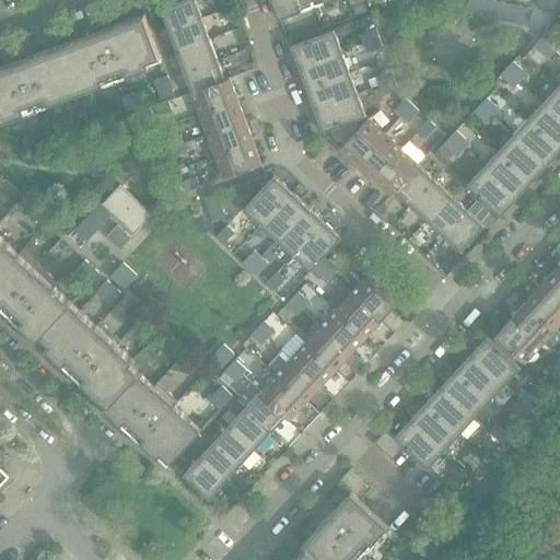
[(201,18),(195,0),(179,0),(160,8),(168,30),(201,18)]
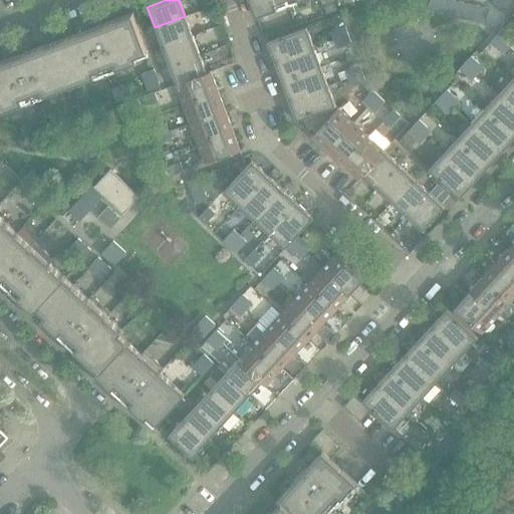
[(298,0),(249,0),(256,16),(276,9),(274,2),(279,0),(296,0),(296,1),(298,0)]
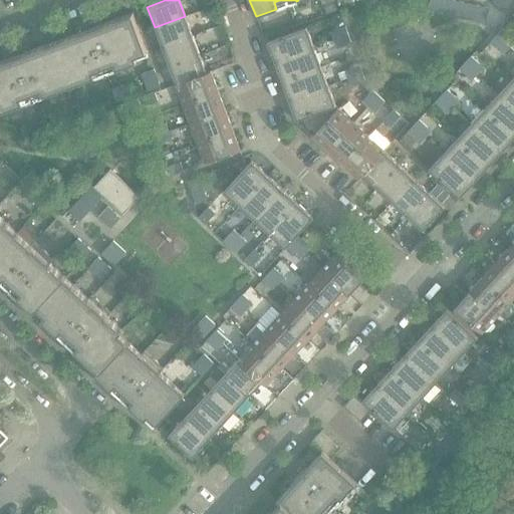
[(470,11),(480,0),(468,0),(464,5),(470,11)]
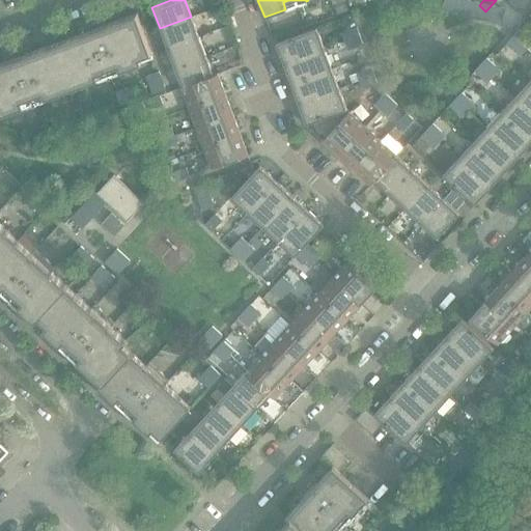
[(492,17),(504,4),(499,0),(496,0),(485,11),(492,17)]
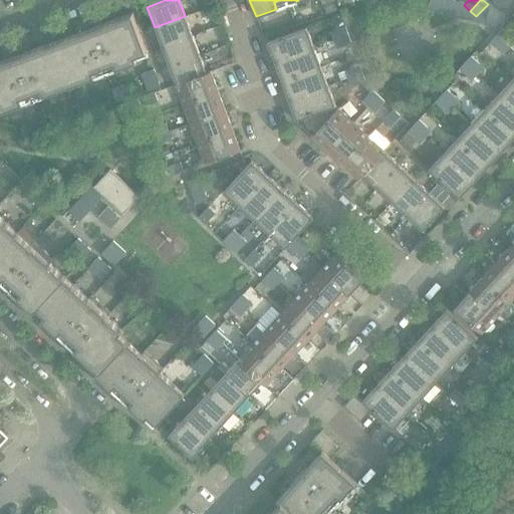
[(502,10),(511,0),(494,0),(493,1),(502,10)]
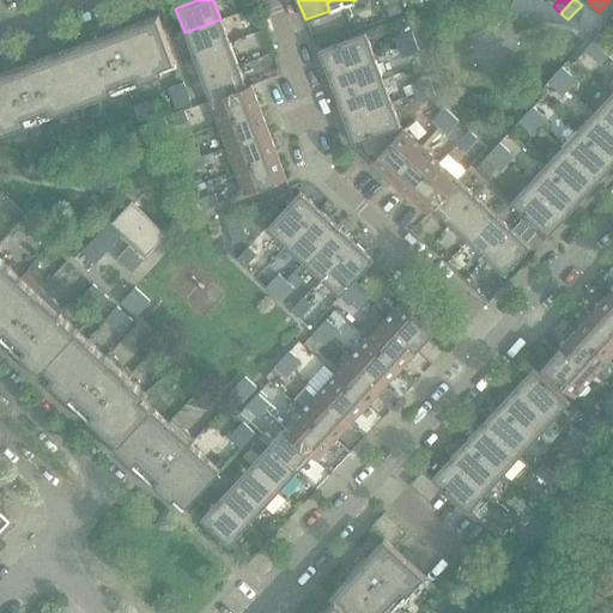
[(581,32),(595,17),(589,11),(575,25),(581,32)]
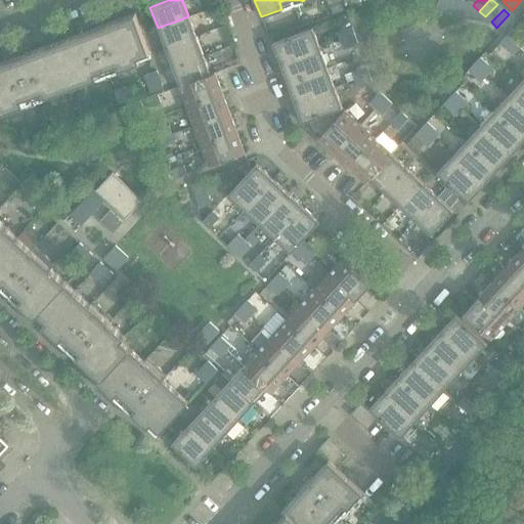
[(151,57),(135,12),(103,25),(101,19),(77,29),(78,34),(60,40),(64,53),(77,85),(97,78),(95,73),(116,63),(118,70),(151,57)]
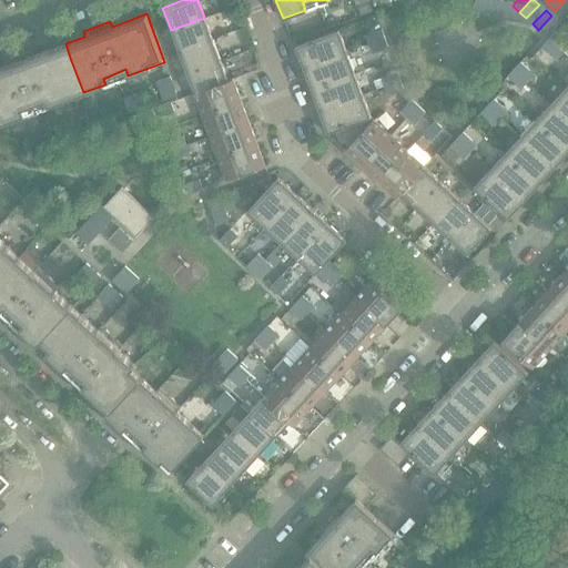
[(545,36),(558,21),(551,16),(538,30),(545,36)]
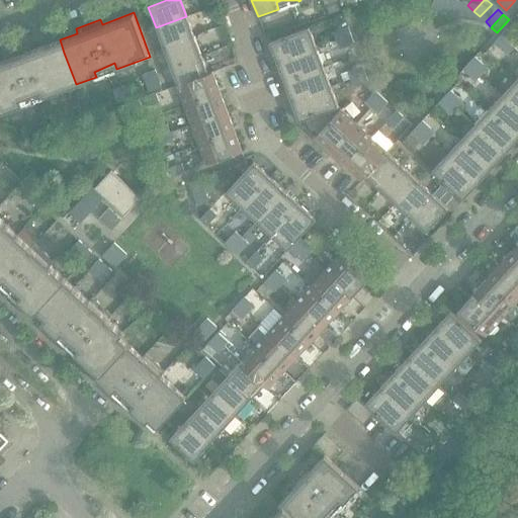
[(193,35),(186,16),(156,27),(163,47),(193,35)]
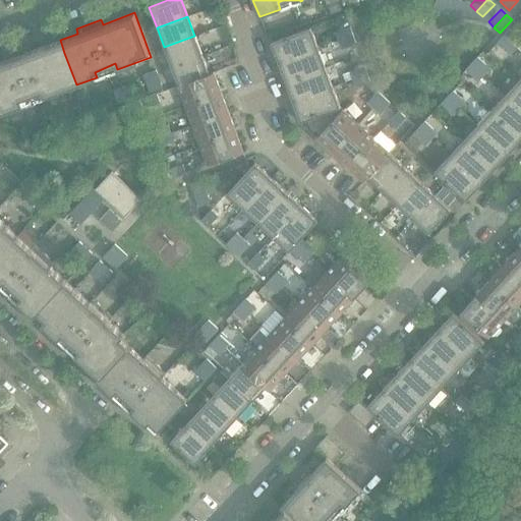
[(317,46),(310,27),(271,42),(278,61),(317,46)]
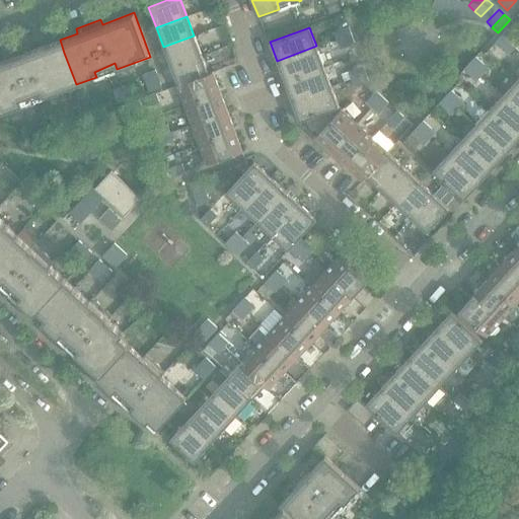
[(352,35),(349,27),(334,32),(337,41),(352,35)]
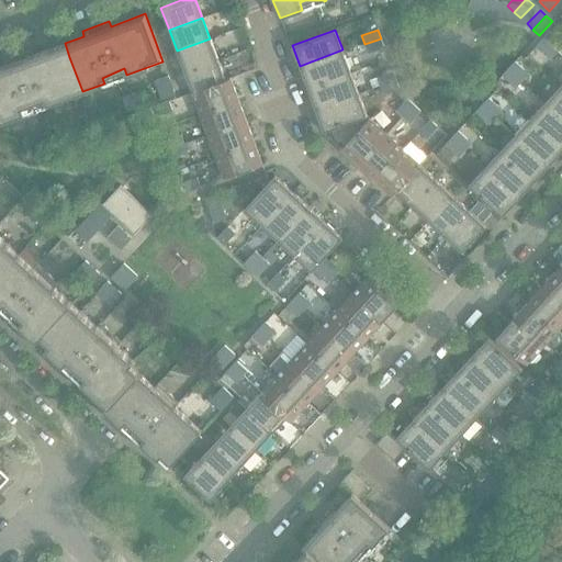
[(514,49),(527,35),(520,30),(507,43),(514,49)]
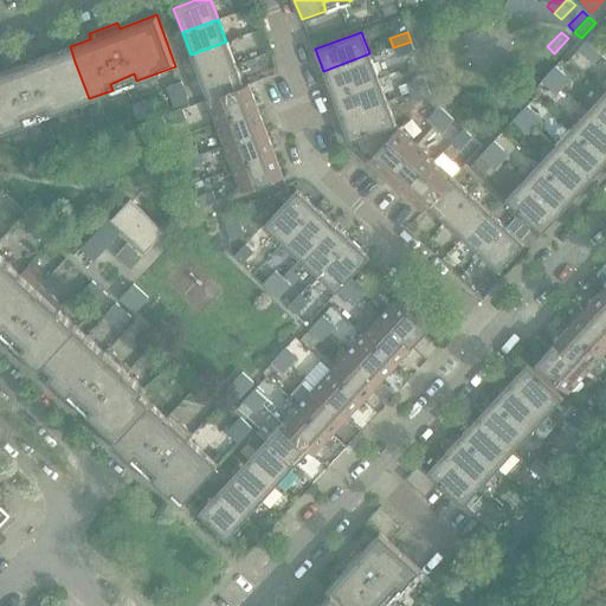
[(605,49),(605,47),(592,34),(586,43),(600,56),(605,49)]
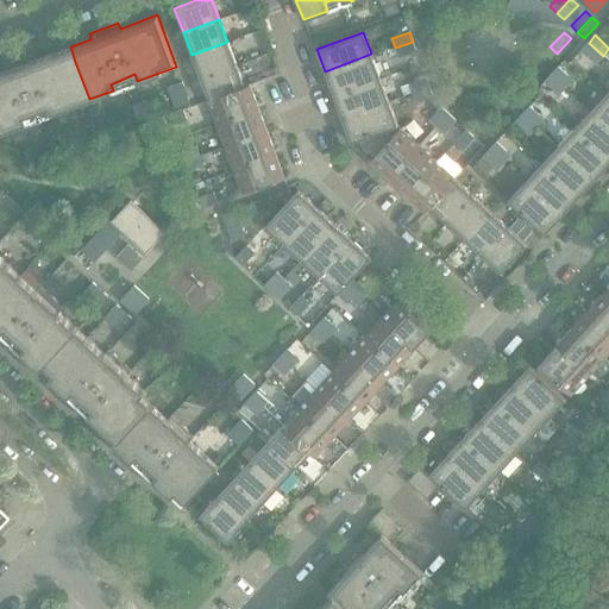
[(564,60),(578,45),(571,38),(557,54),(564,60)]
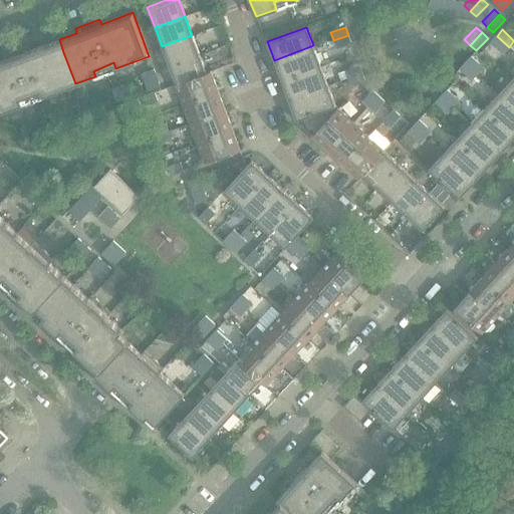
[(199,53),(192,35),(162,46),(169,65),(199,53)]
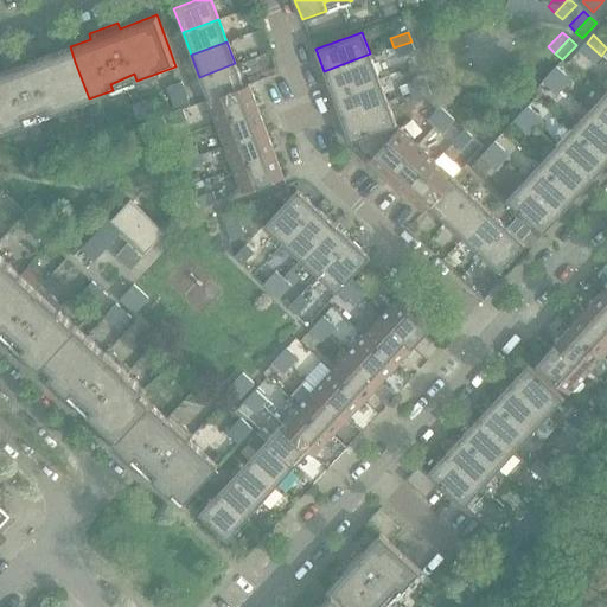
[(414,50),(411,42),(394,48),(397,57),(414,50)]
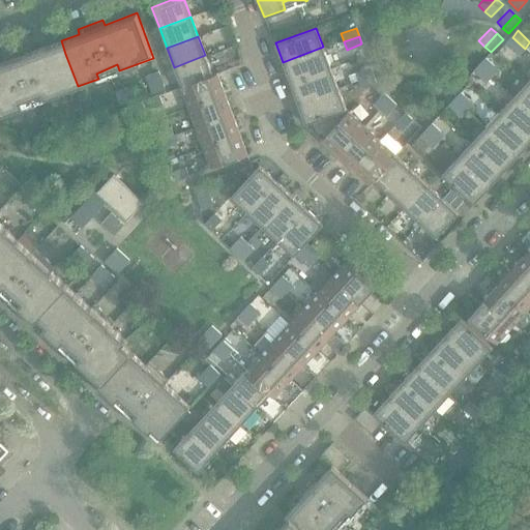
[(525,49),(512,37),(506,43),(519,55),(525,49)]
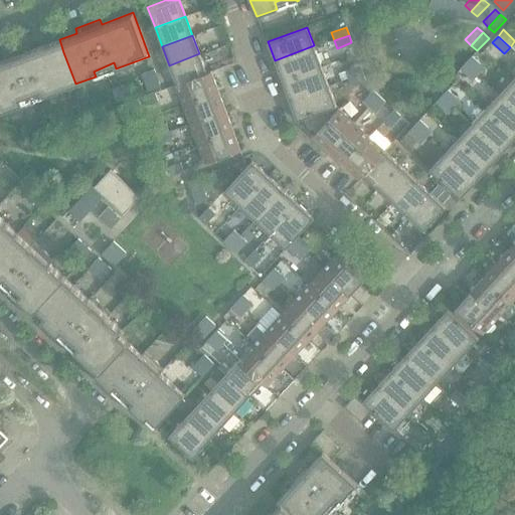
[(75,83),(63,52),(59,39),(29,50),(27,45),(3,54),(5,59),(0,60),(0,111),(25,102),(23,96),(42,88),(45,95),(75,83)]
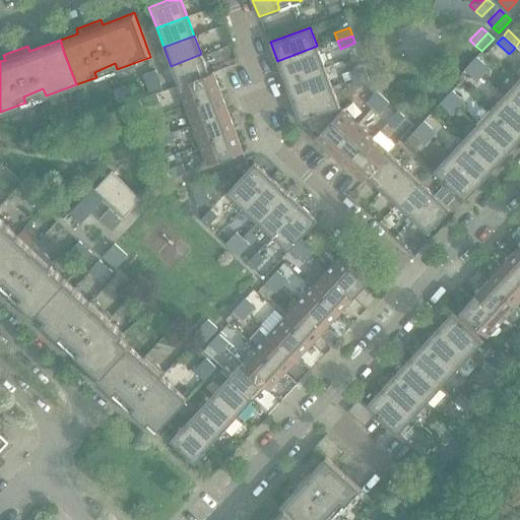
[(325,67),(317,46),(277,61),(284,82),(325,67)]
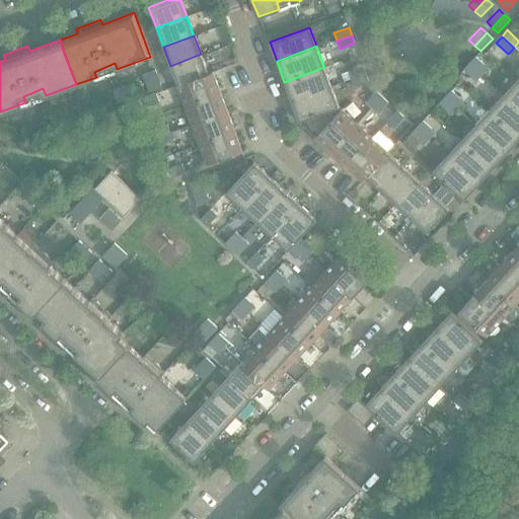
[(208,73),(201,54),(170,66),(177,85),(208,73)]
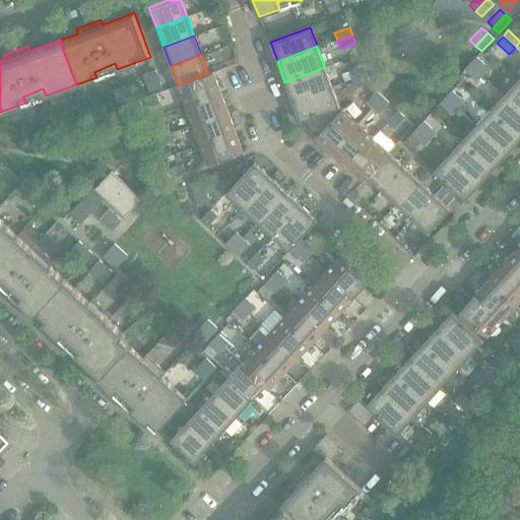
[(489,68),(479,60),(476,57),(470,63),(483,75),(489,68)]
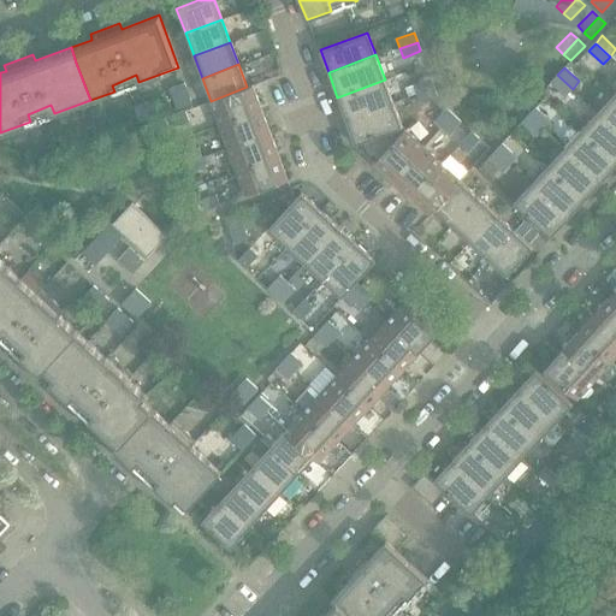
[(573,89),(557,75),(551,83),(566,96),(573,89)]
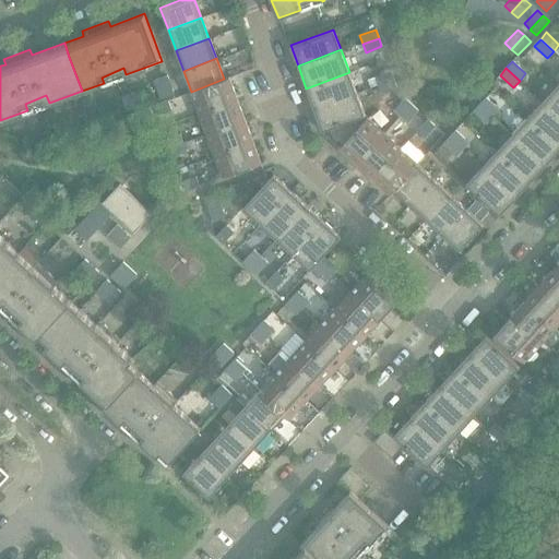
[(393,80),(391,71),(376,76),(378,85),(393,80)]
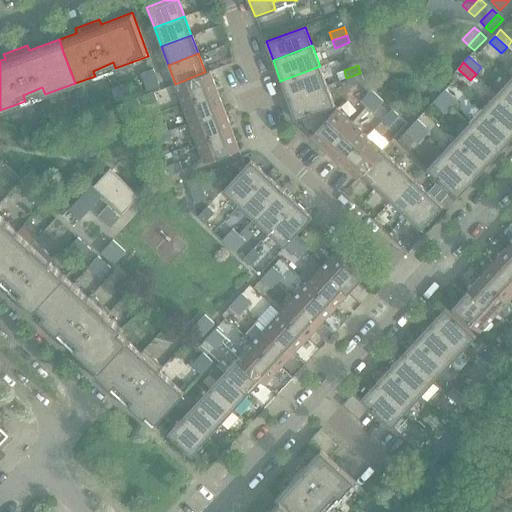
[(327,86),(320,66),(280,81),(287,100),(327,86)]
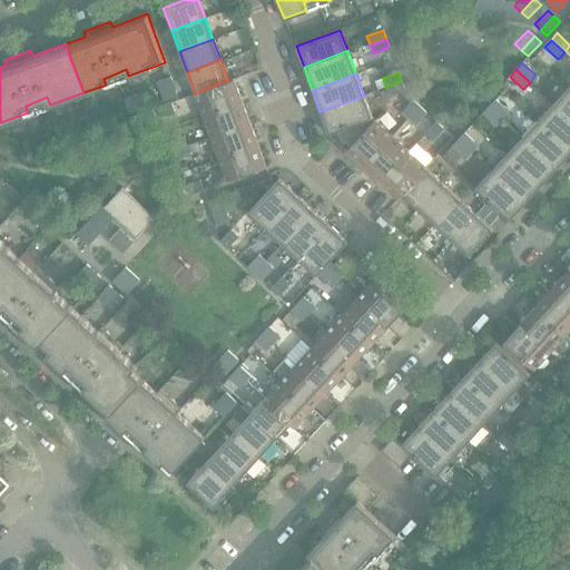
[(174,86),(170,78),(157,82),(160,91),(174,86)]
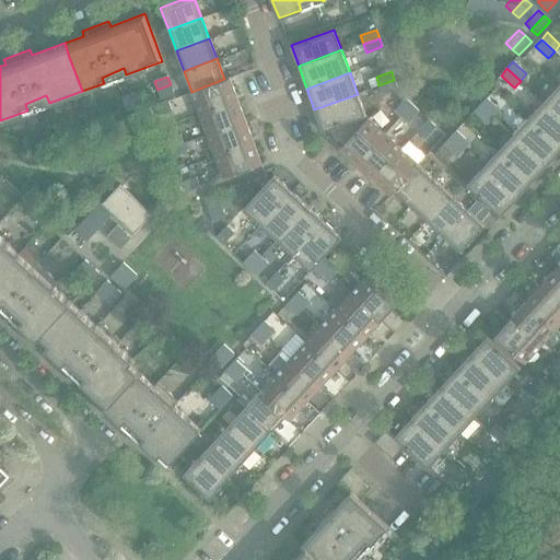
[(230,77),(224,79),(191,92),(199,113),(237,98),(230,77)]
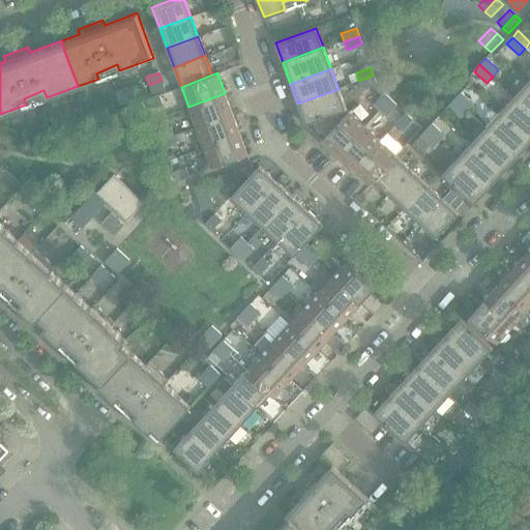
[(376,84),(373,76),(358,81),(361,89),(376,84)]
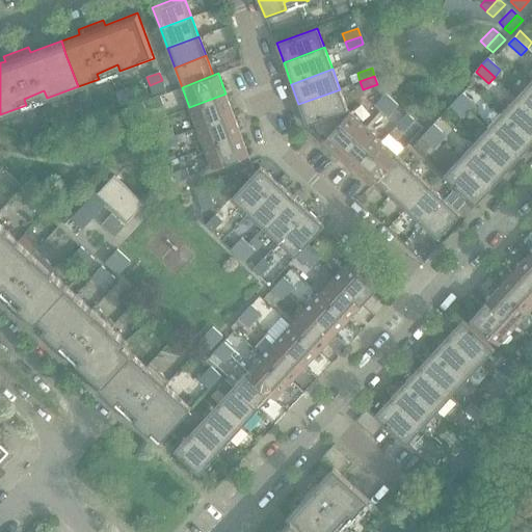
[(165,88),(162,80),(150,85),(153,94),(165,88)]
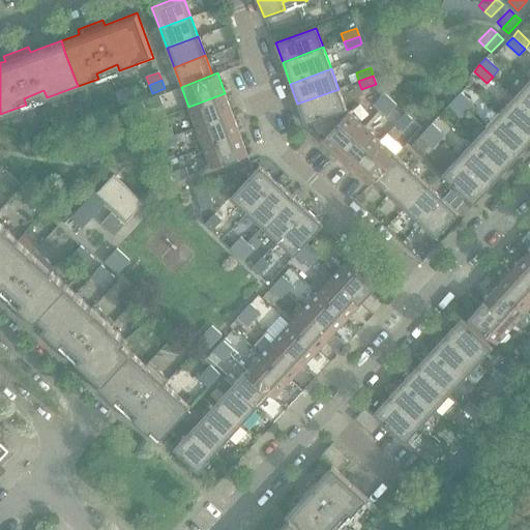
[(529,81),(514,96),(529,110),(529,81)]
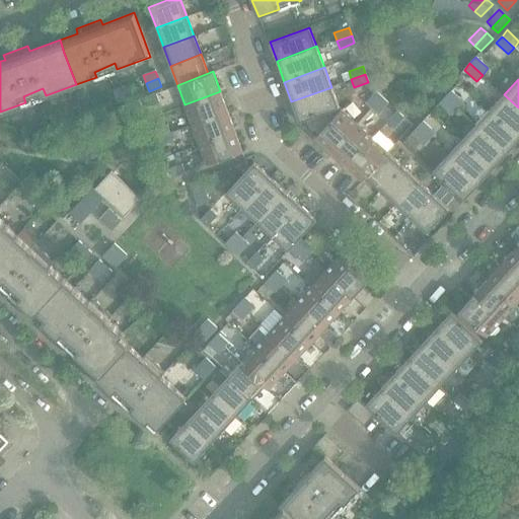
[(134,96),(129,84),(114,89),(119,102),(134,96)]
